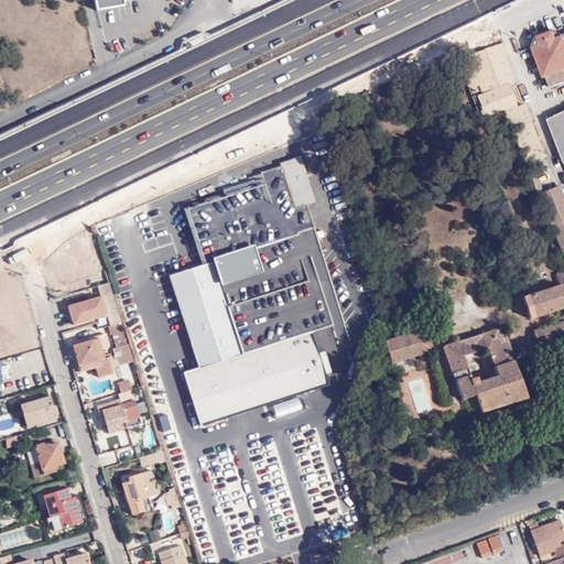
[(90,0),(94,14),(122,10),(121,3),(136,1),(136,0),(90,0)]
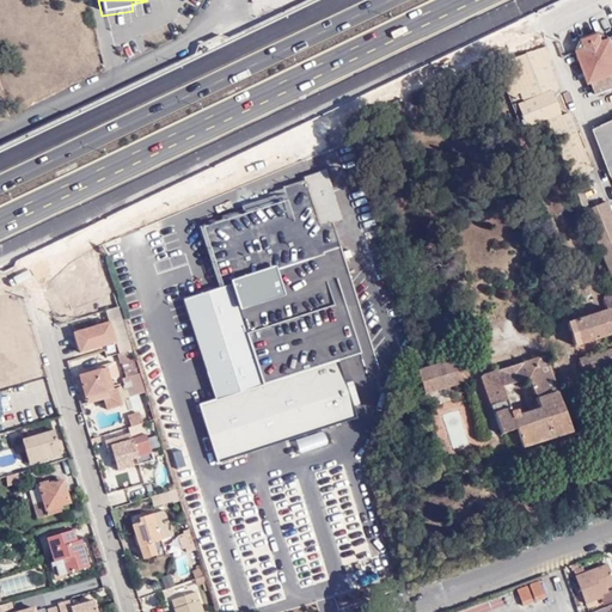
[(585,40),(587,49),(604,43),(600,35),(585,40)]
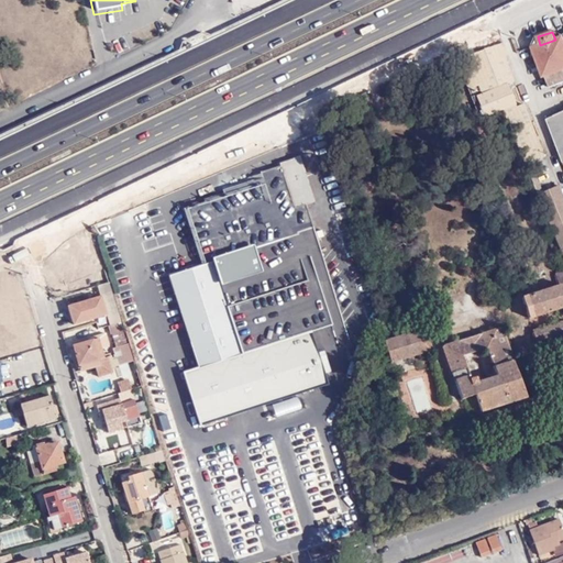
[(562,36),(555,40),(540,45),(532,47),(543,76),(544,76),(549,87),(562,81),(562,36)]
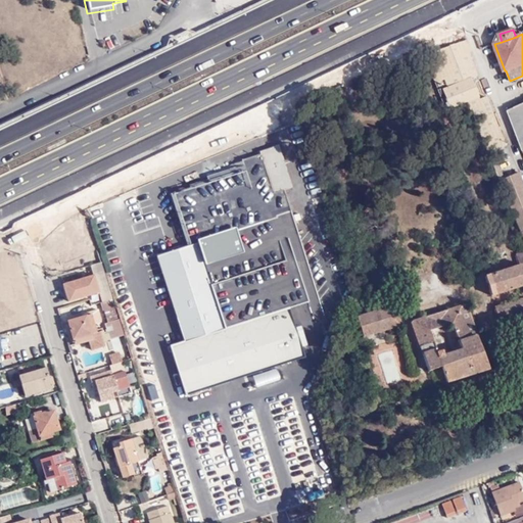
[(484,47),(479,35),(475,36),(480,49),(484,47)]
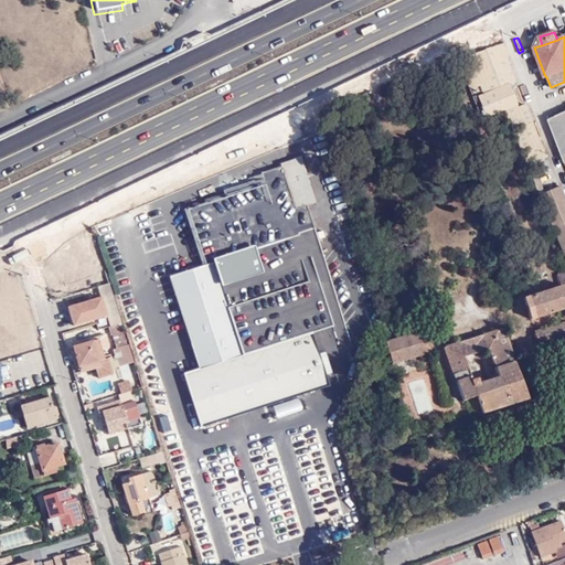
[(468,56),(460,63),(470,89),(480,85),(483,93),(478,96),(487,116),(504,109),(528,166),(531,163),(546,157),(525,104),(515,107),(514,105),(516,103),(510,87),(515,86),(513,81),(515,81),(504,53),(508,51),(504,42),(486,49),(486,51),(468,56)]
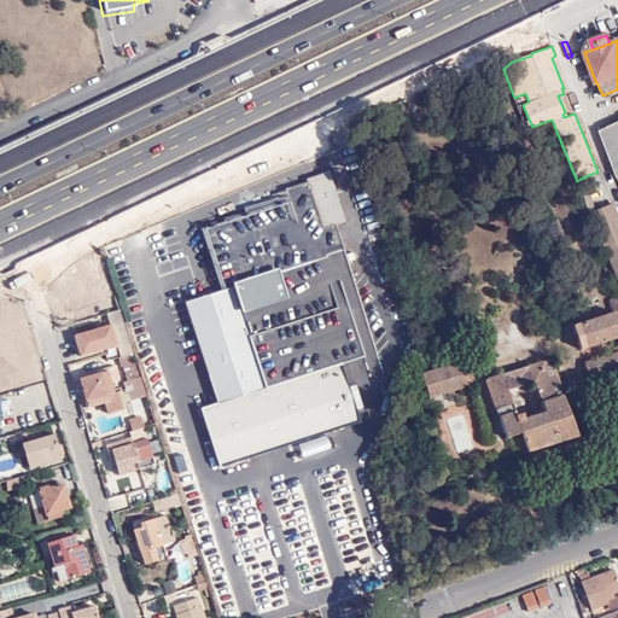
[(617,122),(600,130),(613,165),(617,179),(617,122)]
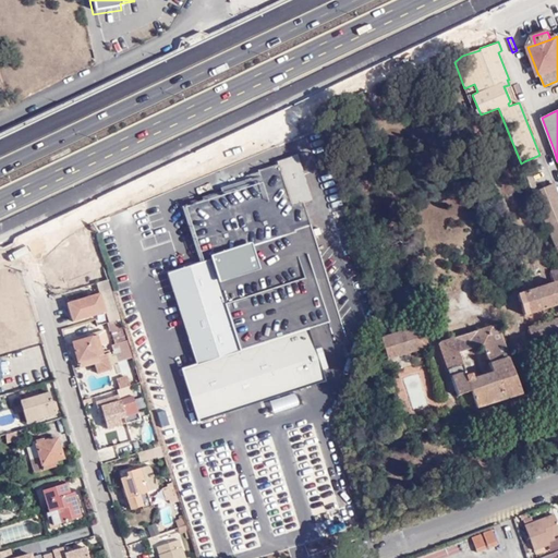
[(279,440),(318,426),(310,399),(318,397),(314,384),(325,380),(318,361),(316,353),(308,328),(325,323),(294,230),(304,227),(310,225),(302,202),(313,198),(298,155),(279,160),(280,164),(258,170),(261,176),(221,187),(222,191),(203,196),(204,199),(184,206),(202,262),(169,274),(197,363),(182,368),(198,422),(202,421),(217,416),(254,403),(267,399),(276,428),(279,440)]
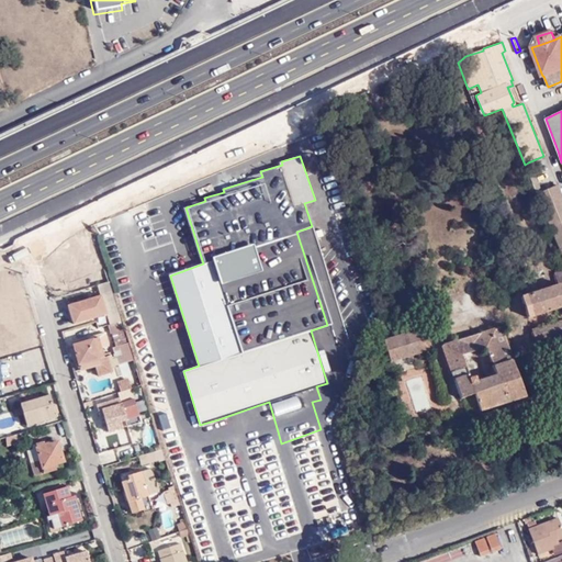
[(536,182),(528,163),(525,165),(532,183),(536,182)]
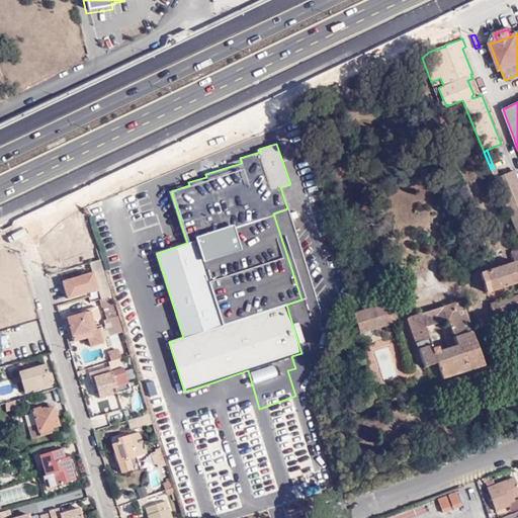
[(514,229),(517,238),(517,237),(517,179),(514,170),(494,178),(512,224),(514,229)]
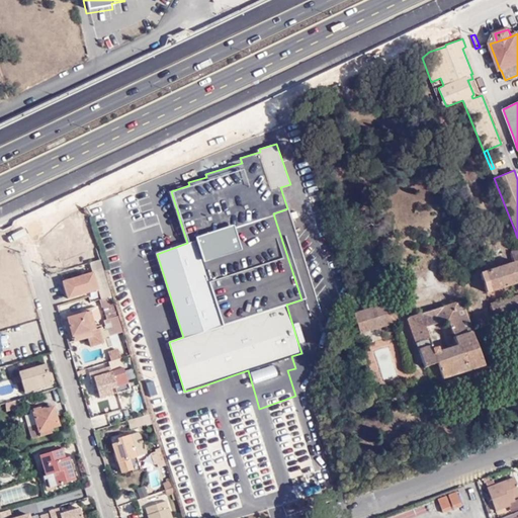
[(82,203),(80,199),(80,198),(53,206),(54,212),(79,204),(82,203)]
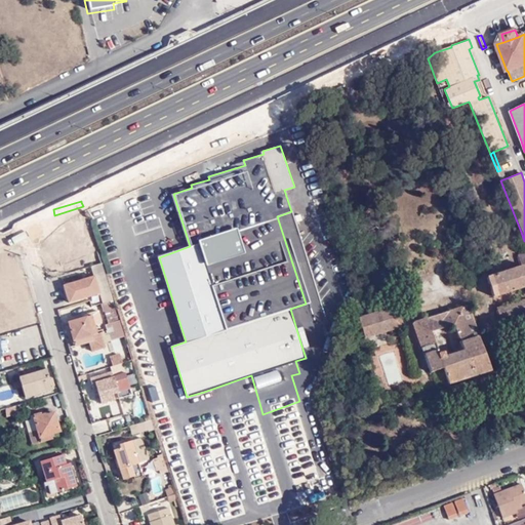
[(87,231),(80,207),(54,215),(58,229),(63,239),(84,233),(87,231)]
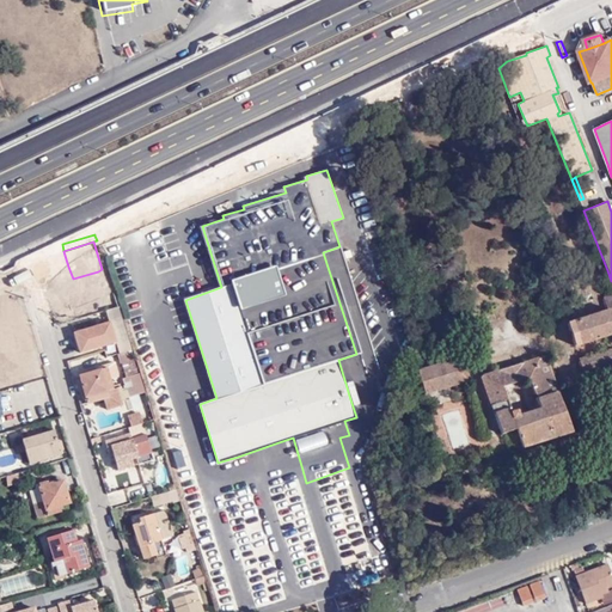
[(340,246),(334,249),(343,279),(350,277),(340,246)]
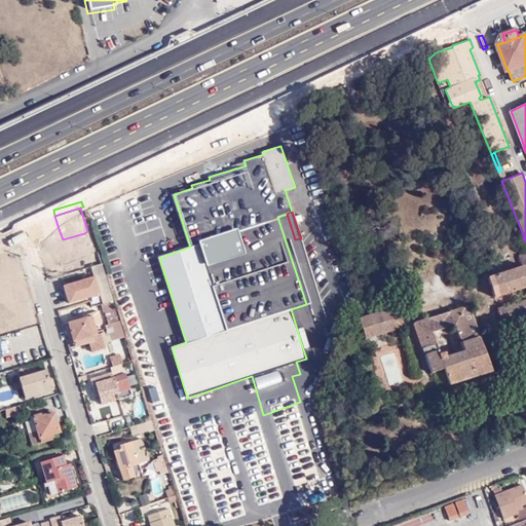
[(59,229),(54,216),(48,218),(52,231),(59,229)]
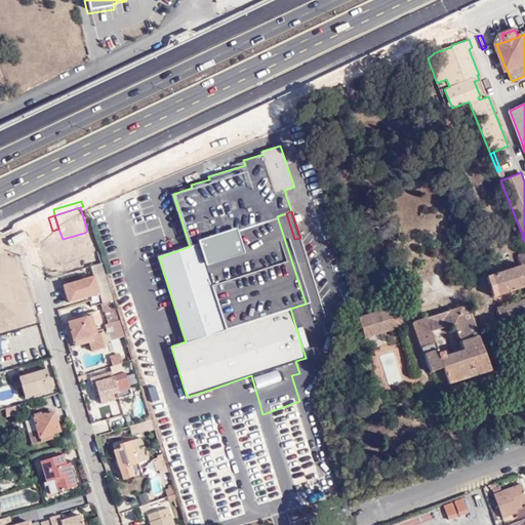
[(46,233),(35,236),(38,244),(48,241),(46,233)]
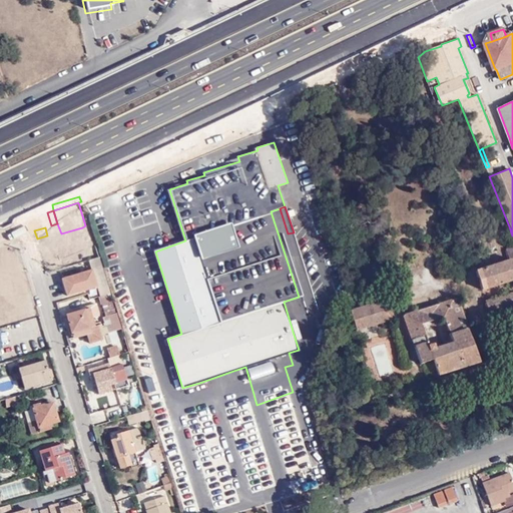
[(96,248),(90,231),(89,231),(83,233),(85,238),(76,240),(80,253),(96,248)]
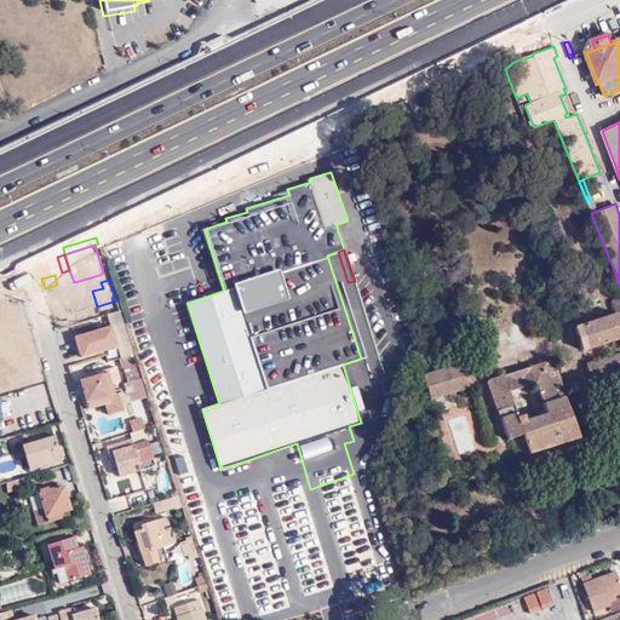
[(120,311),(107,315),(110,327),(75,338),(81,359),(118,348),(121,357),(131,355),(133,354),(120,311)]
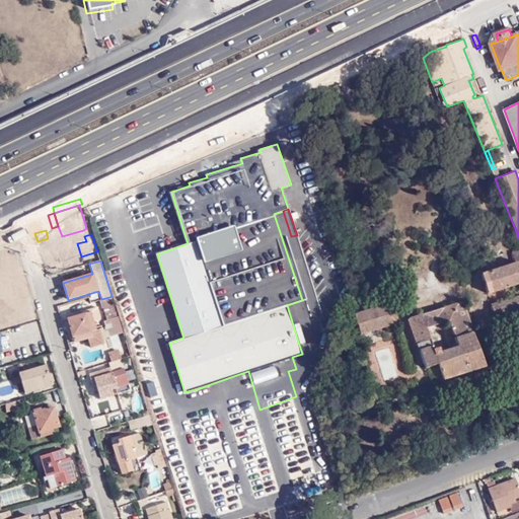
[(516,263),(480,274),(488,293),(518,282),(518,262),(517,263),(516,263)]
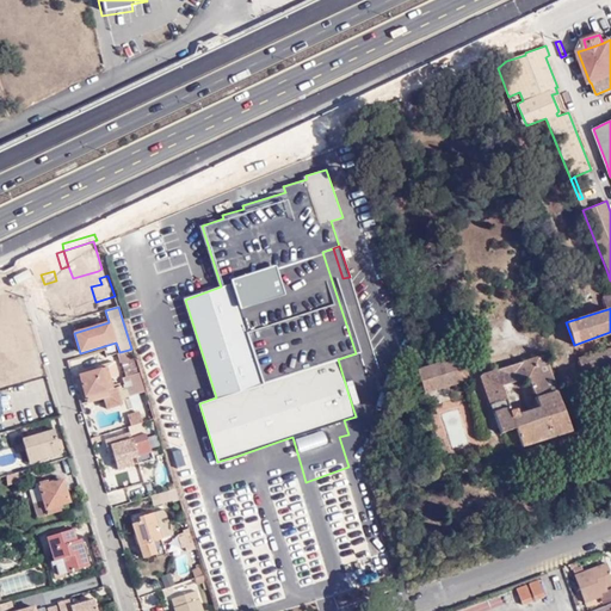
[(610,362),(610,346),(578,358),(582,370),(610,362)]
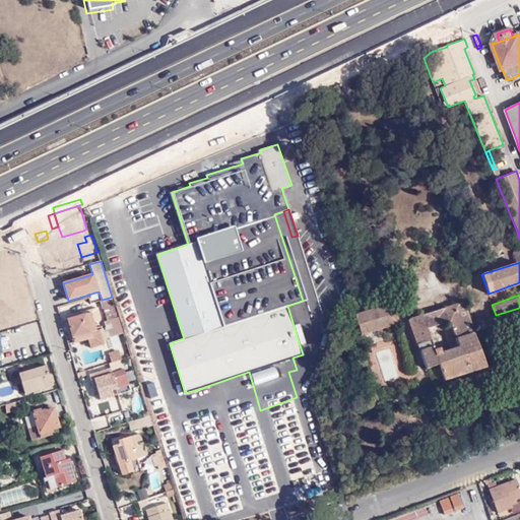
[(102,300),(99,301),(102,309),(103,309),(107,321),(104,322),(109,337),(123,332),(120,322),(118,323),(110,298),(102,300)]
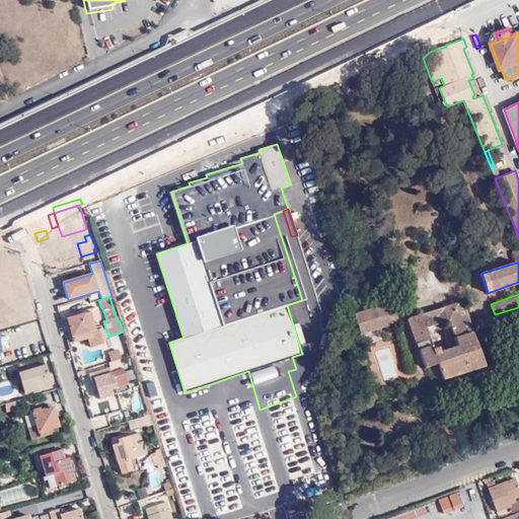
[(438,364),(443,378),(485,365),(462,301),(408,317),(426,367),(438,364)]
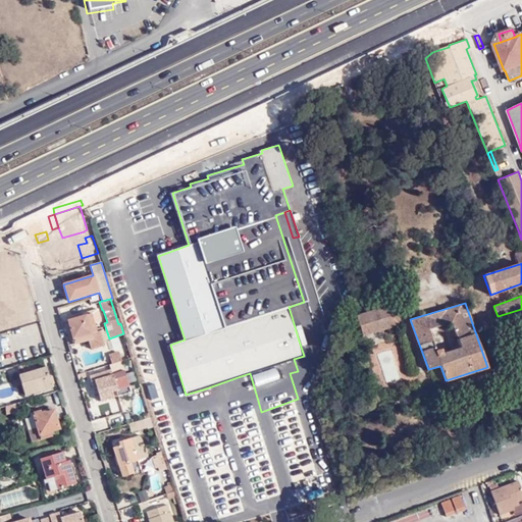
[(392,305),(356,316),(362,335),(399,323),(392,305)]
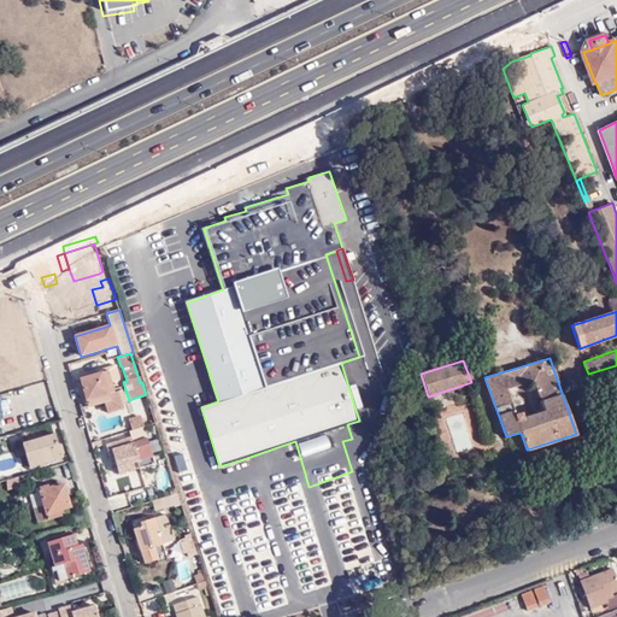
[(80,378),(106,371),(104,369),(78,376),(80,378)]
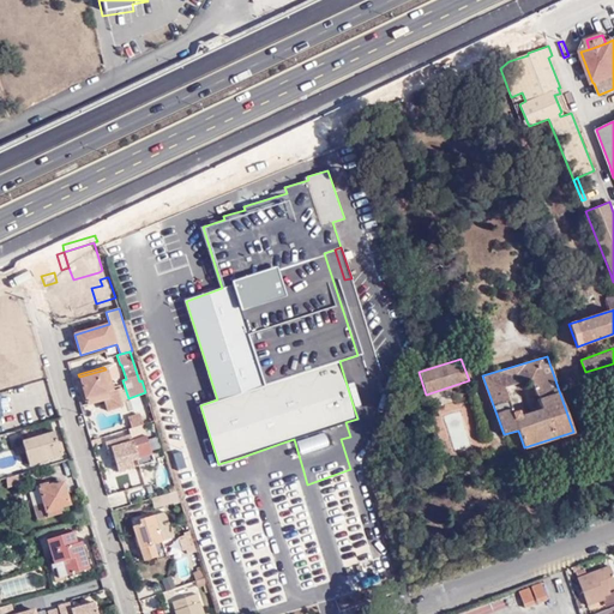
[(110,389),(106,369),(79,377),(85,399),(92,397),(95,403),(102,401),(106,411),(121,407),(115,387),(110,389)]
